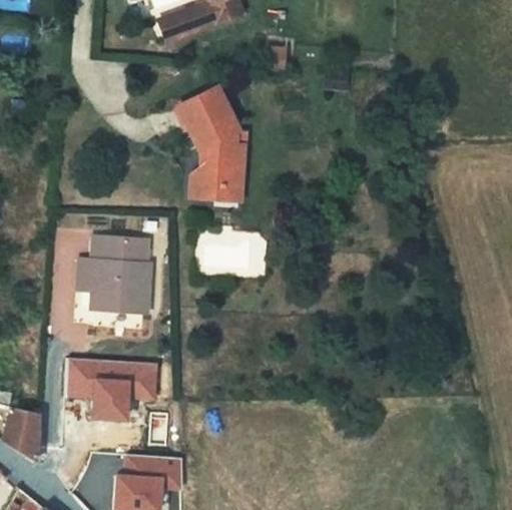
[(219,0),(221,6),(167,26),(174,45),(249,18),(243,0),(219,0)]
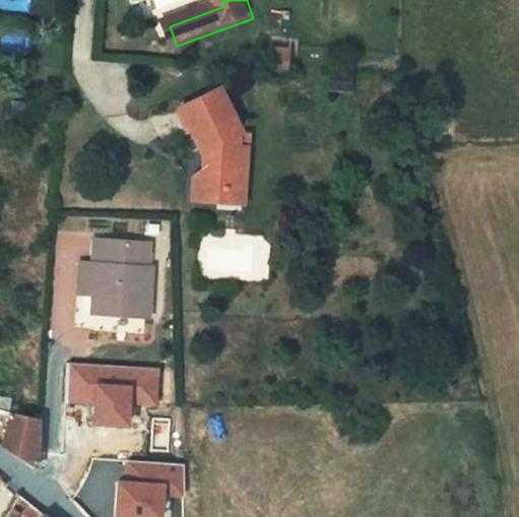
[(224,91),(184,112),(206,156),(214,152),(215,172),(198,184),(197,204),(217,206),(231,195),(248,194),(251,150),(246,150),(246,136),(224,91)]
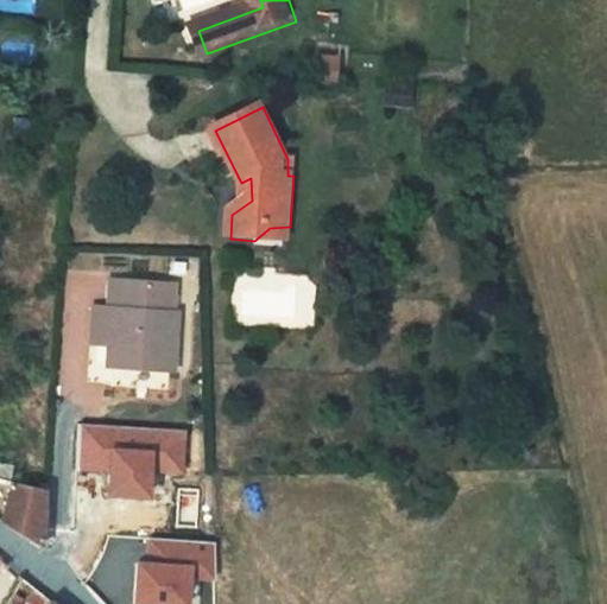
[(302,160),(288,159),(288,176),(293,176),(302,176),(302,160)]
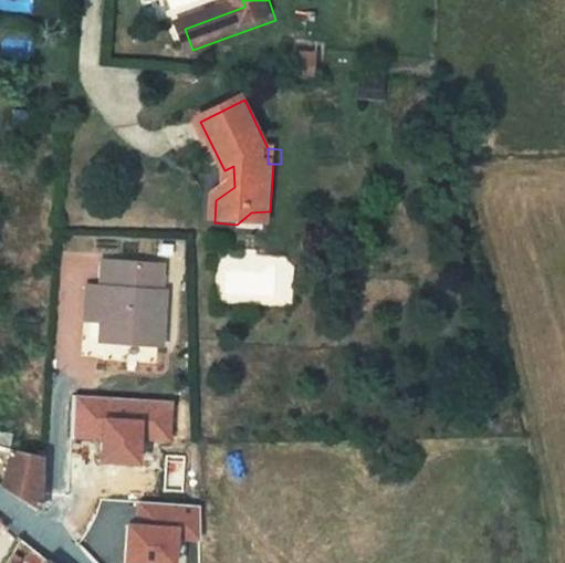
[(269,226),(270,211),(251,212),(237,225),(269,226)]
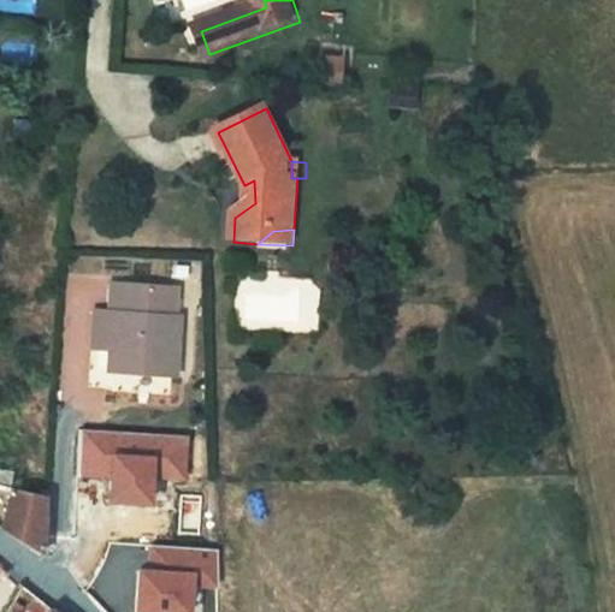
[(113,281),(111,312),(175,315),(176,286),(113,281)]
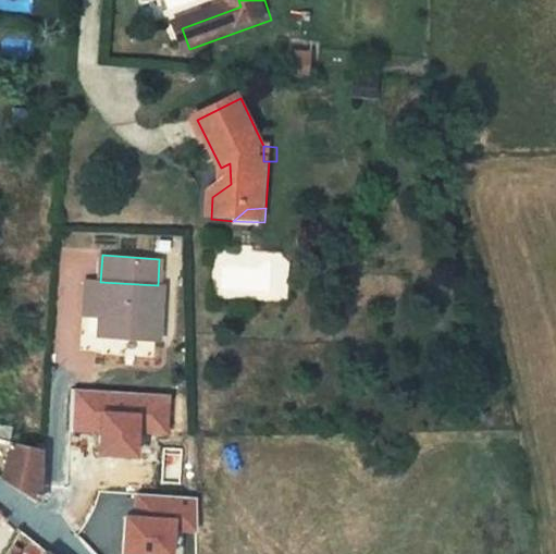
[(88,282),(86,310),(102,311),(101,330),(158,333),(161,285),(158,285),(100,282),(88,282)]
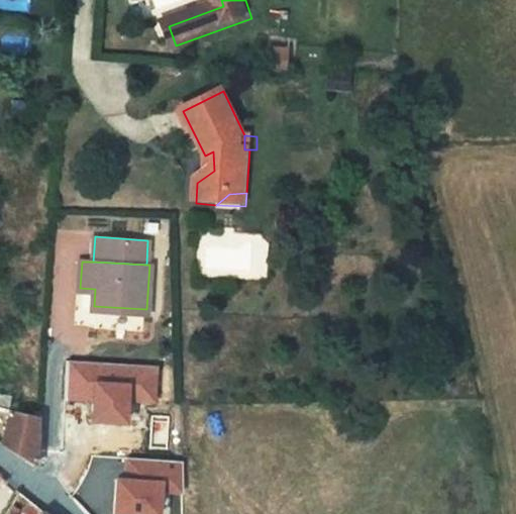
[(65,396),(94,398),(93,419),(127,420),(128,400),(152,401),(155,364),(67,360),(65,396)]
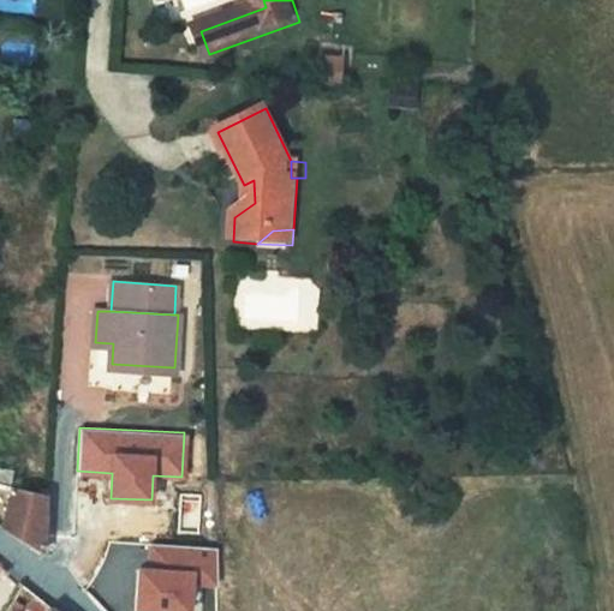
[(0,527),(46,546),(49,487),(11,481),(0,479),(0,527)]
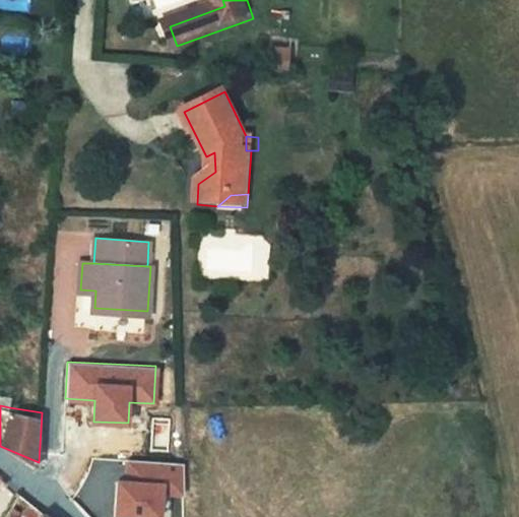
[(185,498),(184,465),(129,463),(127,486),(118,485),(114,516),(158,516),(160,496),(185,498)]
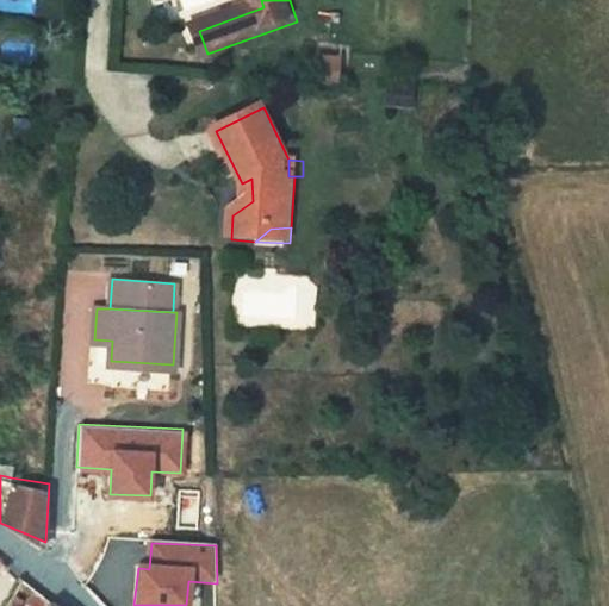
[(44,605),(48,600),(36,588),(25,605),(44,605)]
